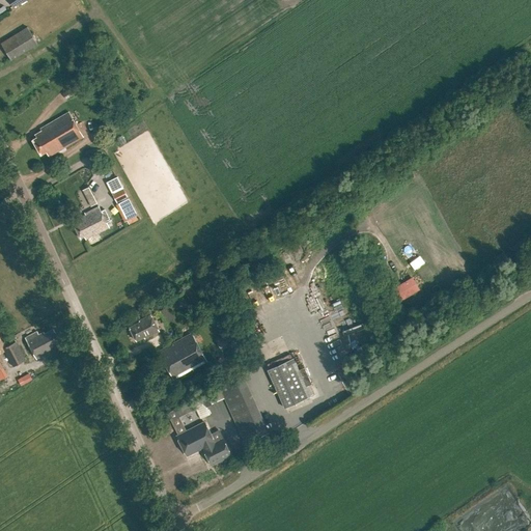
[(12,0),(11,1),(17,8),(29,0),(12,0)]
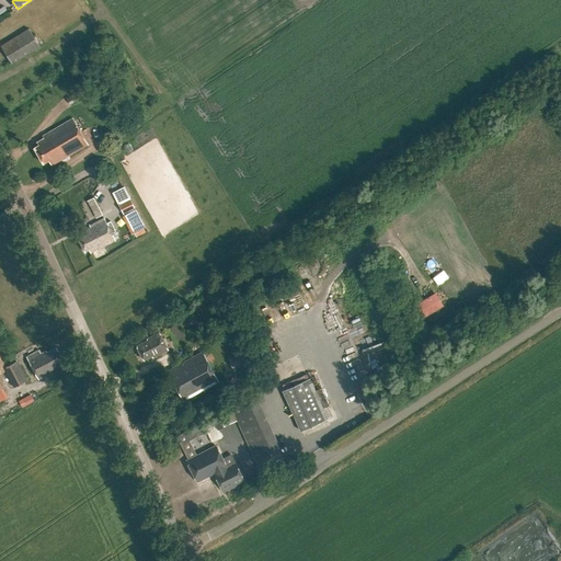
[(1,47),(12,65),(39,47),(29,30),(1,47)]
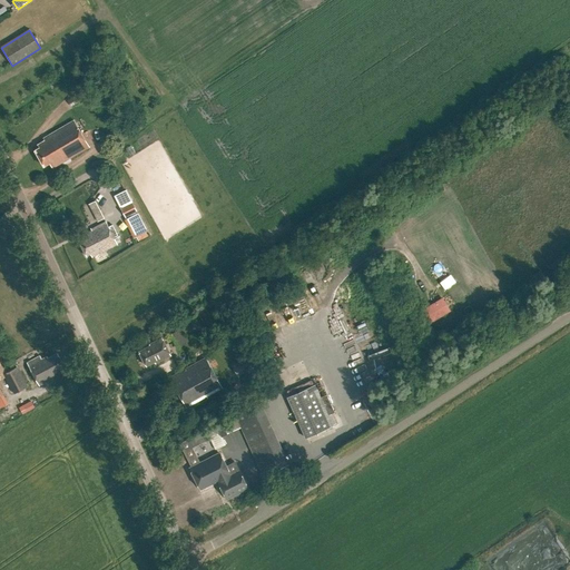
[(48,164),(51,169),(87,148),(72,123),(43,139),(45,141),(37,146),(38,148),(35,150),(43,166),(48,164)]
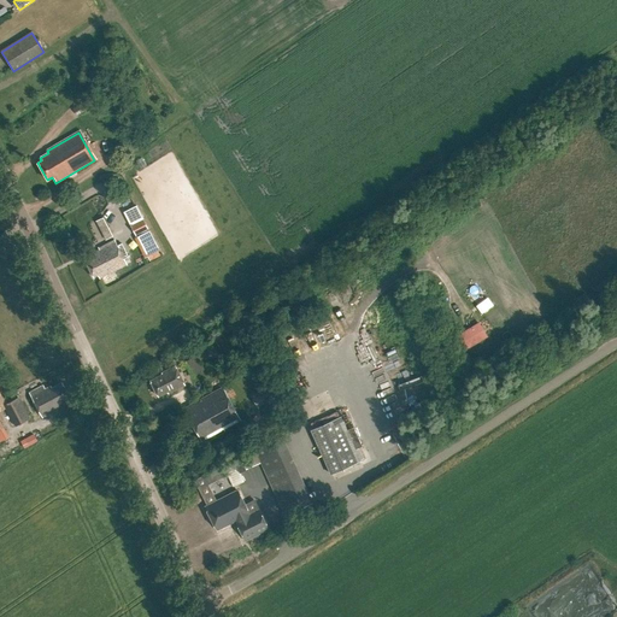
[(135,203),(122,206),(127,219),(139,216),(135,203)]
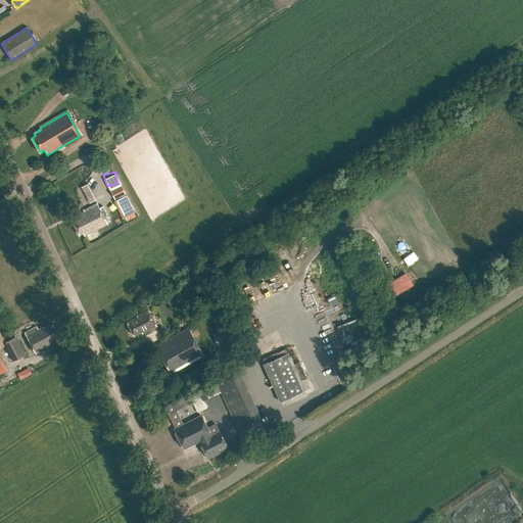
[(121,186),(110,191),(125,218),(135,211),(121,186)]
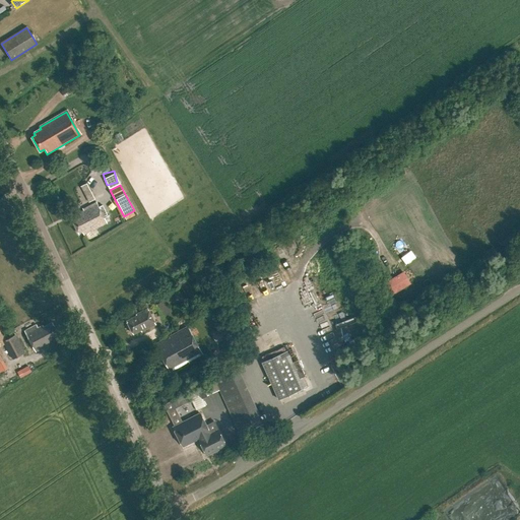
[(84,195),(88,202),(93,199),(89,192),(84,195)]
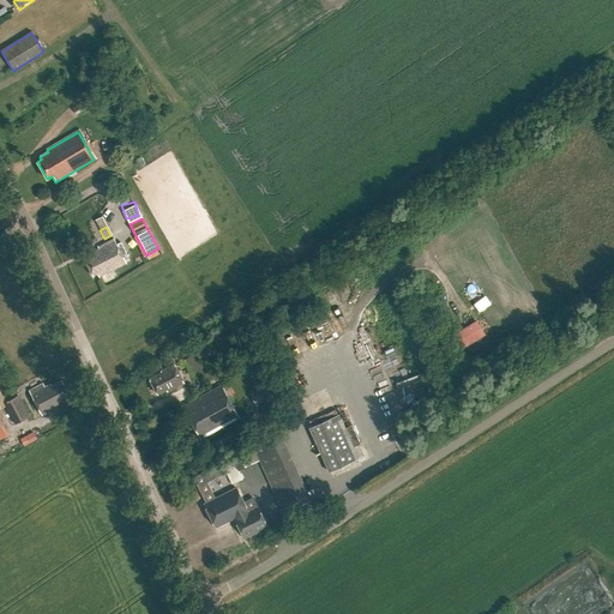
[(90,258),(85,260),(94,276),(97,274),(100,277),(126,263),(113,239),(98,246),(100,248),(89,254),(90,258)]
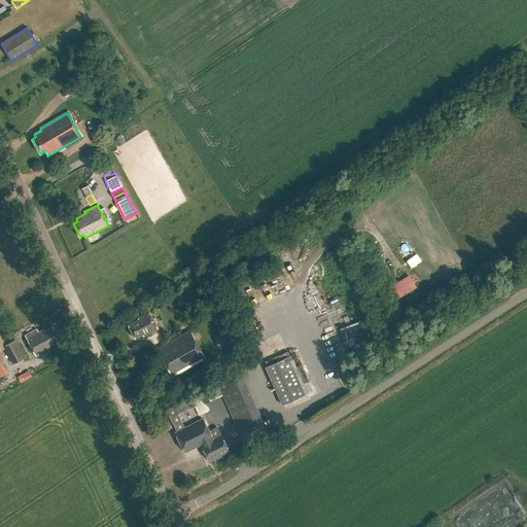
[(265,234),(257,237),(260,243),(267,240),(265,234)]
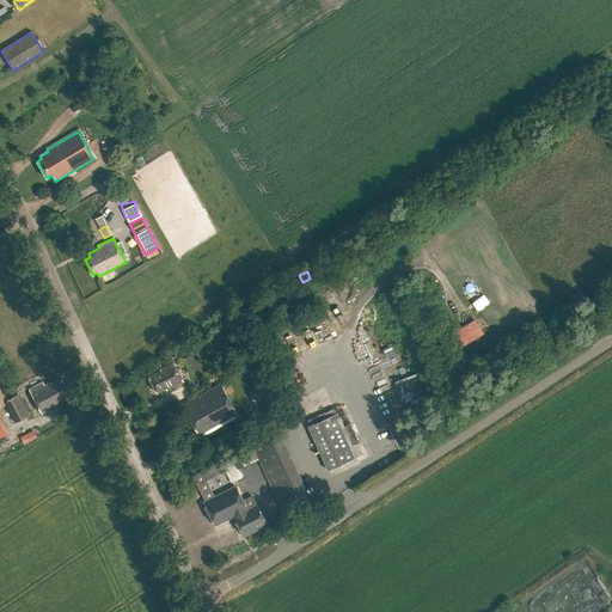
[(448,334),(457,348),(483,332),(475,318),(448,334)]
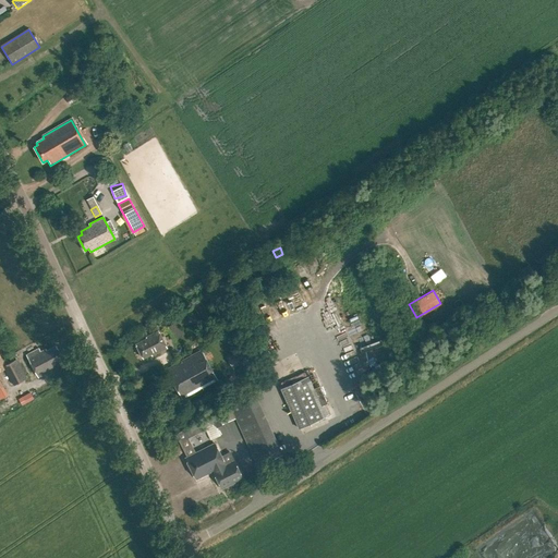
[(23,331),(31,327),(25,316),(17,320),(23,331)]
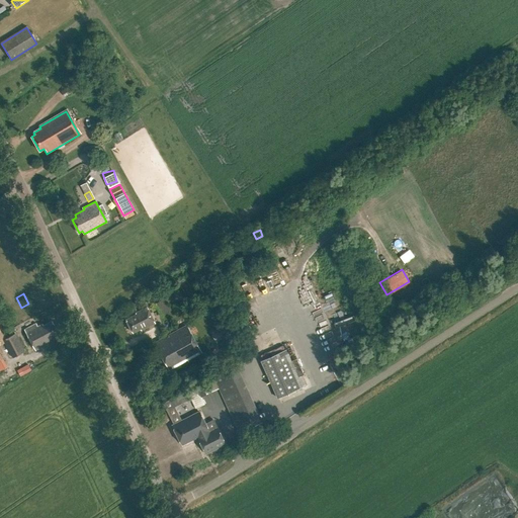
[(169,313),(162,300),(156,304),(163,316),(169,313)]
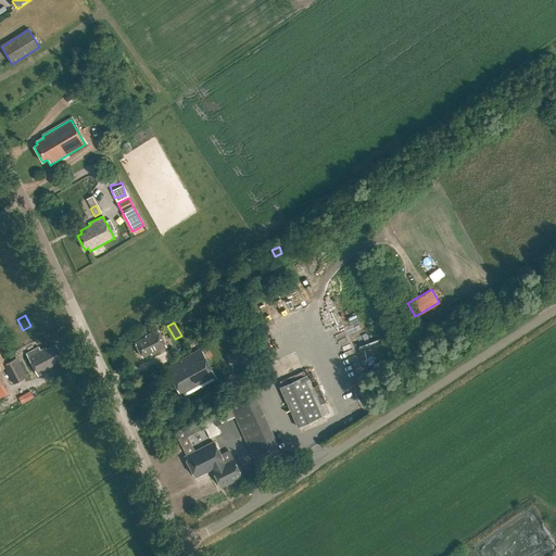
[(156,330),(146,336),(147,337),(135,343),(143,357),(151,353),(152,355),(166,348),(156,330)]
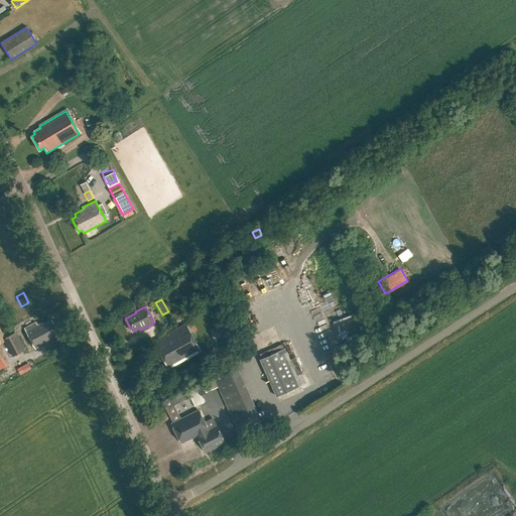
[(35,323),(24,329),(36,350),(59,337),(50,319),(43,324),(42,323),(37,326),(35,323)]
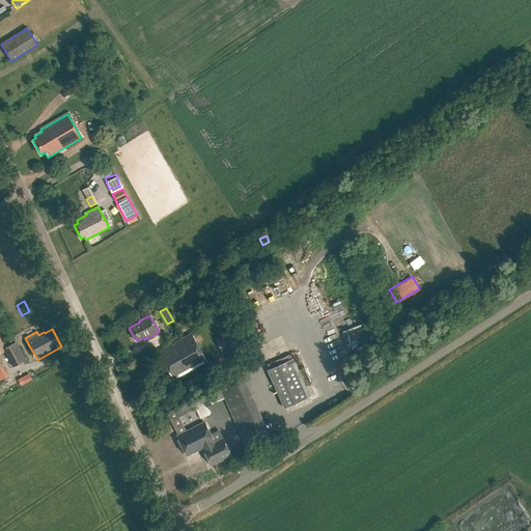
[(159,352),(173,380),(206,362),(191,334),(159,352)]
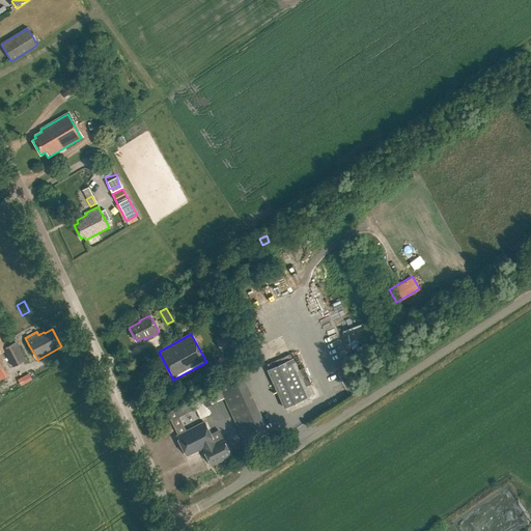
[(4,348),(14,366),(25,360),(16,342),(4,348)]
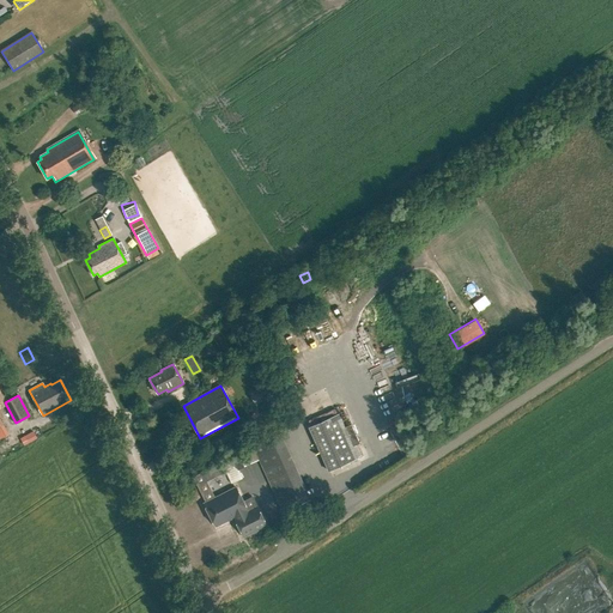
[(331,413),(299,426),(320,472),(351,459),(331,413)]
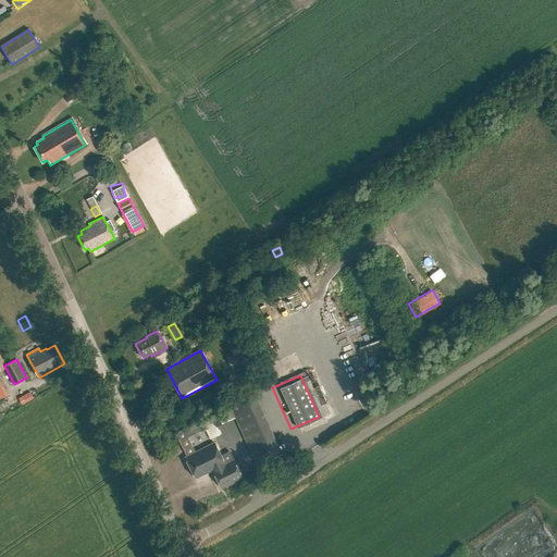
[(17,398),(21,405),(33,398),(29,392),(17,398)]
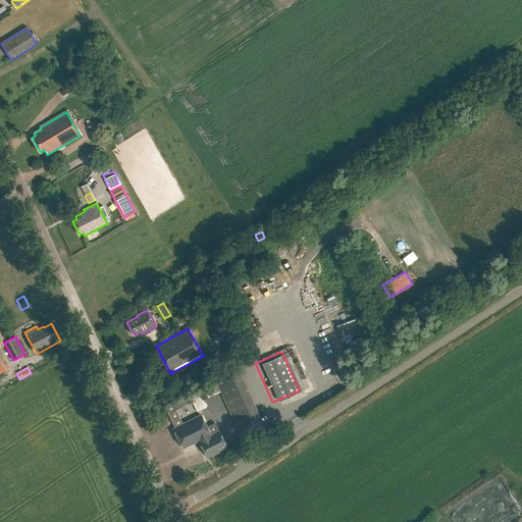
[(202,385),(208,398),(220,392),(241,435),(263,425),(238,369),(215,379),(215,380),(202,385)]
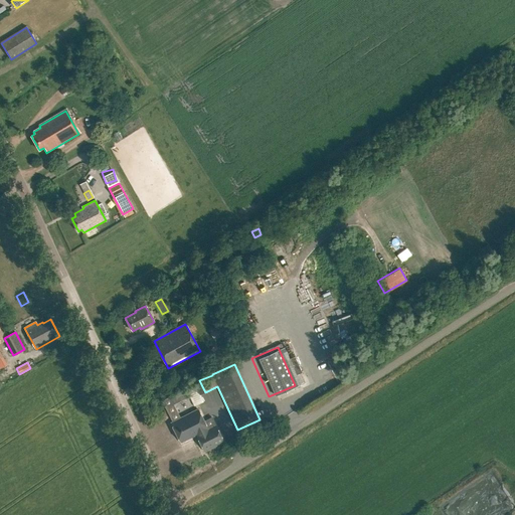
[(191,403),(201,398),(192,379),(181,384),(191,403)]
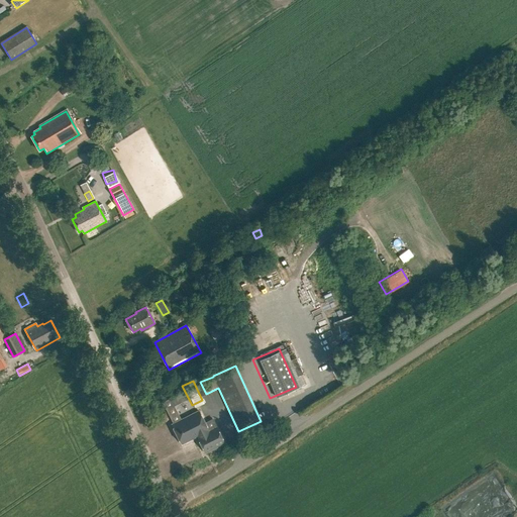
[(163,402),(174,423),(181,419),(174,406),(181,402),(178,395),(163,402)]
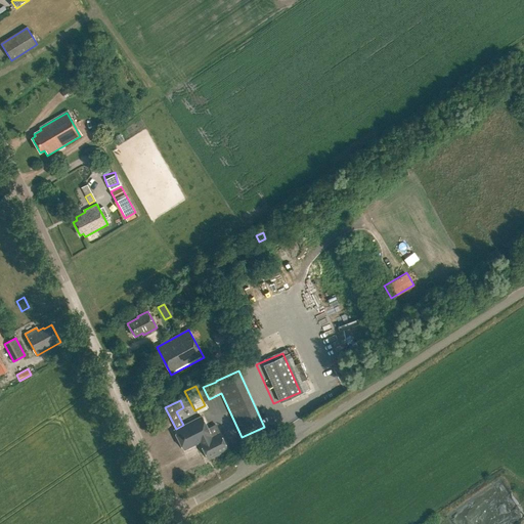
[(228,449),(223,439),(216,425),(208,429),(202,417),(183,425),(176,429),(174,430),(184,450),(200,442),(203,448),(208,460),(228,449)]
